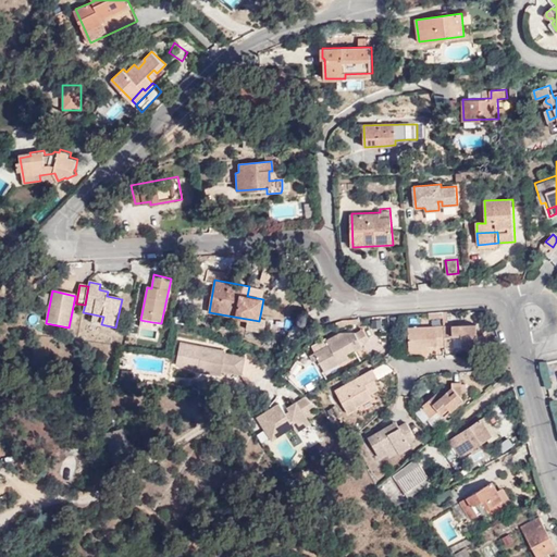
[(103,317),(94,314),(91,322),(101,324),(103,317)]
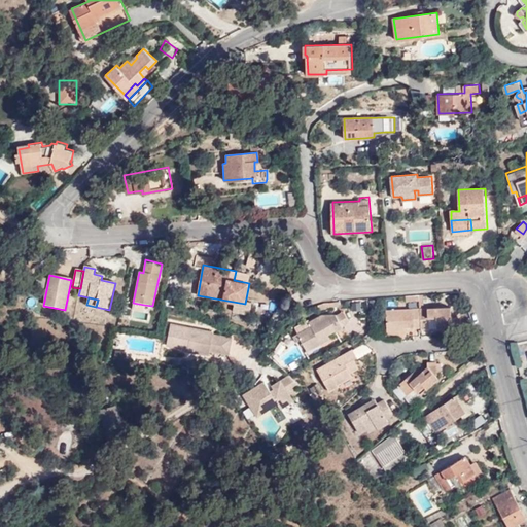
[(144,305),(133,303),(132,311),(133,311),(143,313),(144,305)]
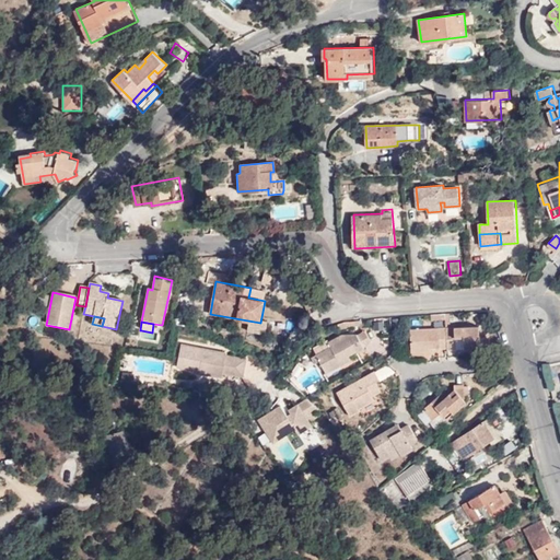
[(446,350),(455,349),(455,337),(464,337),(464,343),(473,343),(479,343),(479,326),(409,329),(410,352),(431,351),(431,348),(440,348),(440,349),(446,349),(446,350)]
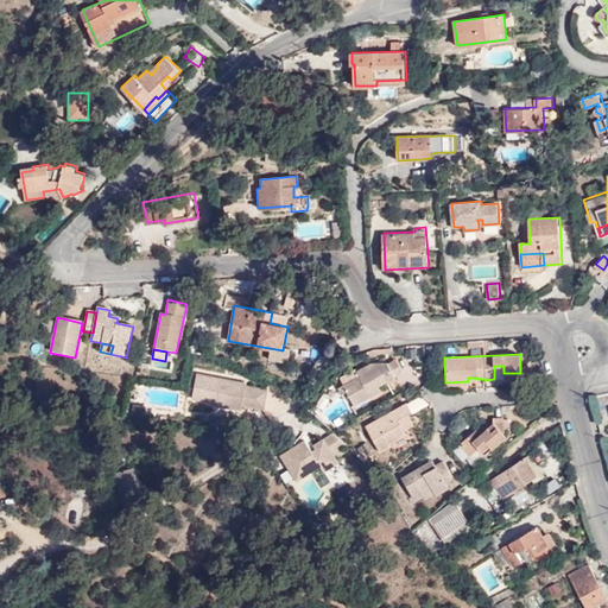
[(387,363),(394,378),(403,373),(396,359),(387,363)]
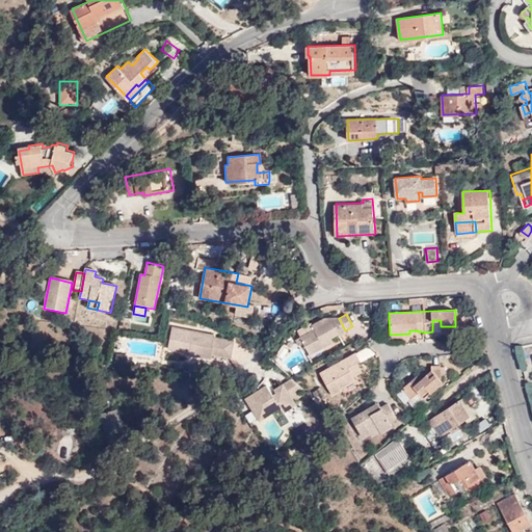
[(346,331),(345,330),(339,318),(324,318),(312,325),(314,330),(299,338),(303,344),(310,355),(324,347),(321,342),(331,338),(338,334),(339,336),(346,331)]
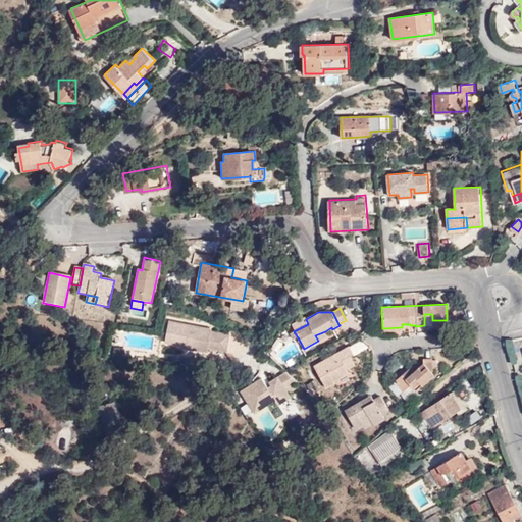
[(424,314),(424,325),(432,325),(432,324),(432,320),(432,314),(424,314)]
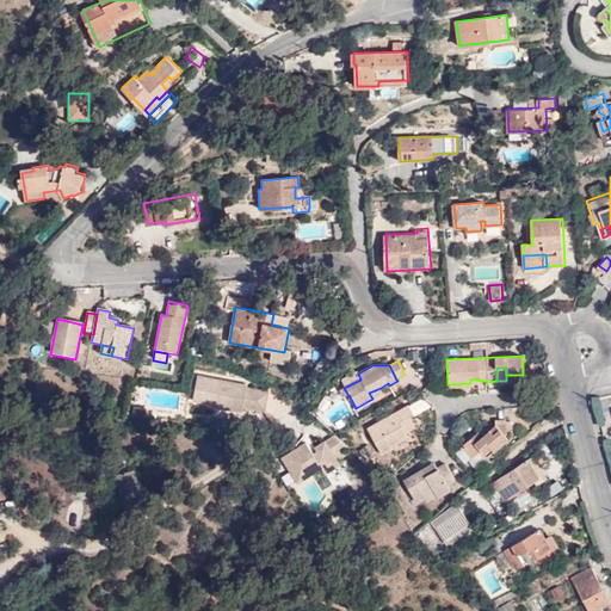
[(266,412),(269,393),(247,389),(248,387),(198,377),(193,402),(217,407),(217,408),(244,414),(244,408),(266,412)]
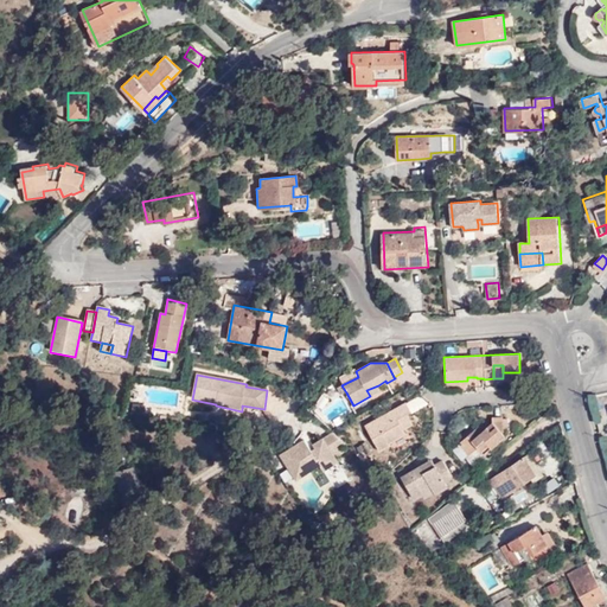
[(381,390),(378,385),(366,390),(370,396),(381,390)]
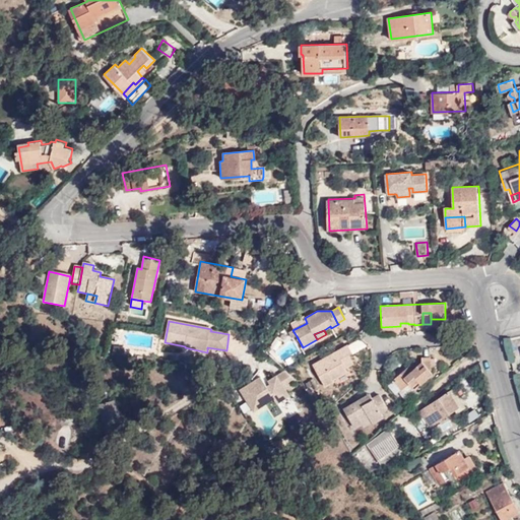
[(325,387),(334,382),(333,380),(347,372),(345,369),(353,364),(348,354),(352,352),(347,344),(313,365),(325,387)]
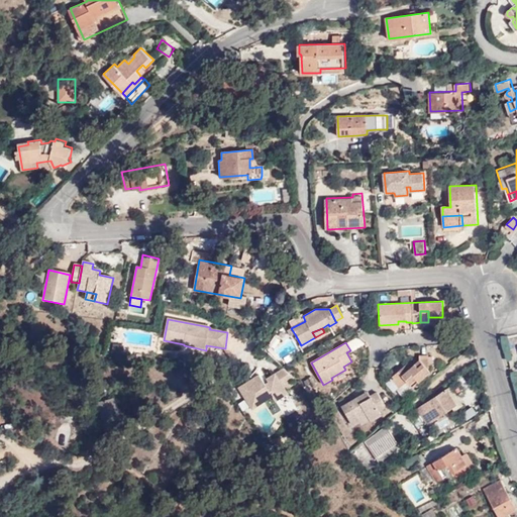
[(120,355),(121,346),(113,345),(112,354),(120,355)]
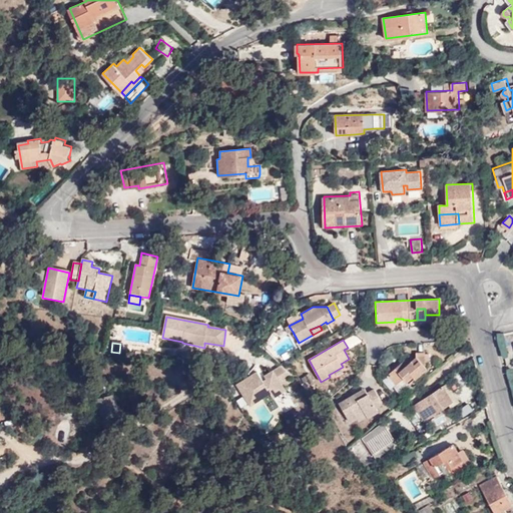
[(419,354),(408,364),(404,367),(401,363),(387,375),(396,385),(405,378),(409,383),(431,365),(428,362),(429,360),(428,351),(428,350),(420,350),(419,354)]
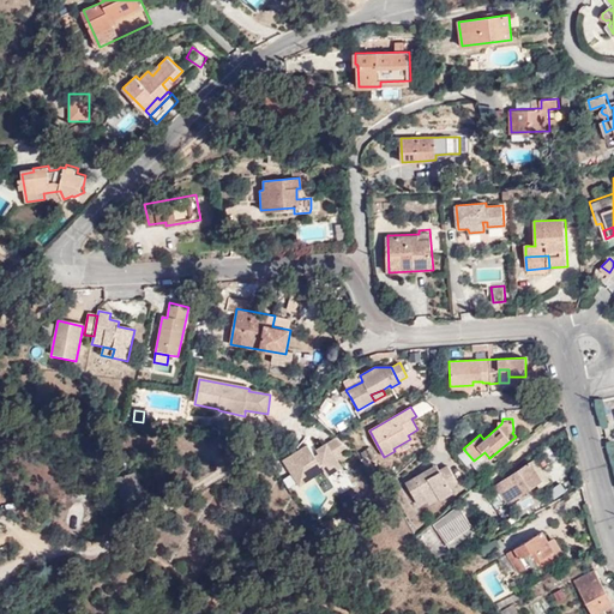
[(337,458),(350,449),(337,437),(318,450),(320,453),(317,456),(308,444),(286,461),(301,486),(325,469),(329,475),(342,465),(337,458)]
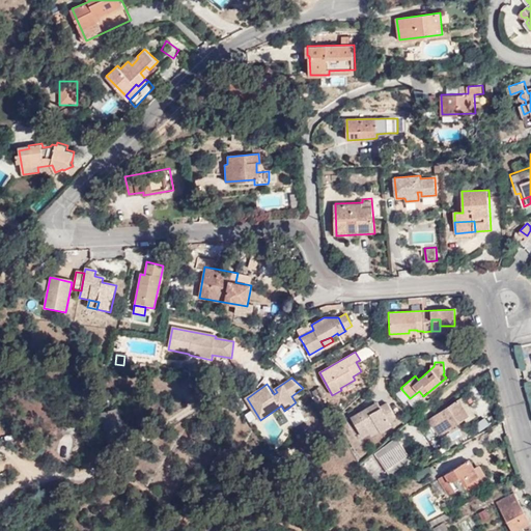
[(340,388),(341,390),(344,395),(359,387),(355,380),(340,388)]
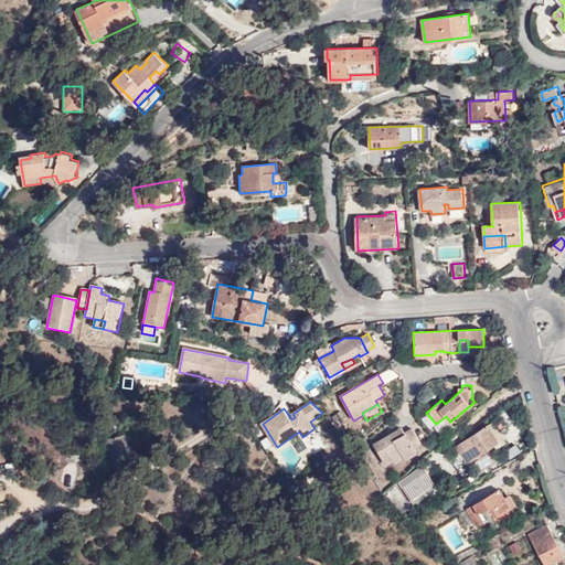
[(492,438),(500,433),(492,422),(456,446),(467,462),(493,445),(496,444),(492,438)]
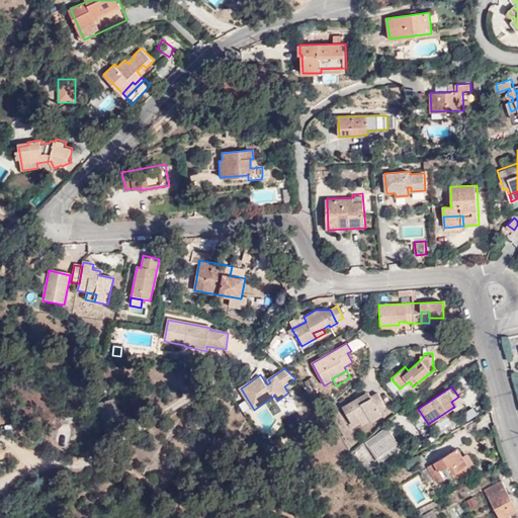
[(367,414),(370,419),(370,420),(380,414),(379,411),(385,406),(378,393),(371,398),(368,399),(366,394),(365,394),(343,407),(353,426),(361,422),(359,418),(367,414)]
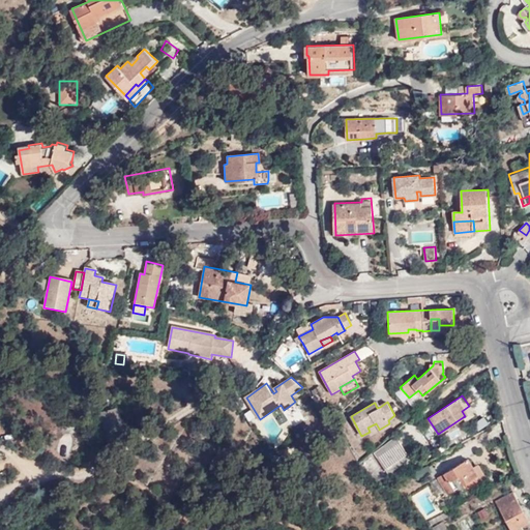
[(475,415),(469,406),(462,411),(465,416),(463,417),(465,421),(475,415)]
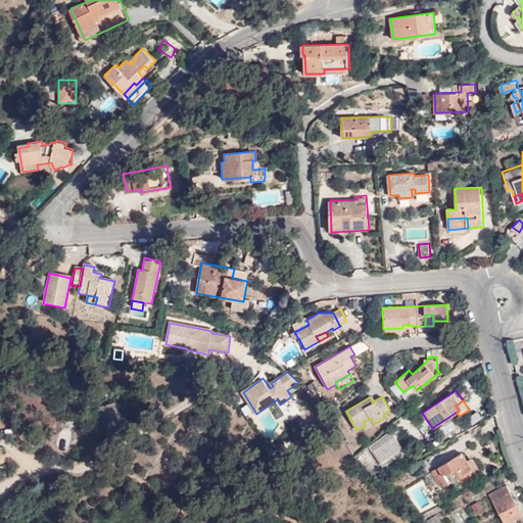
[(126,432),(116,402),(99,407),(108,436),(126,432)]
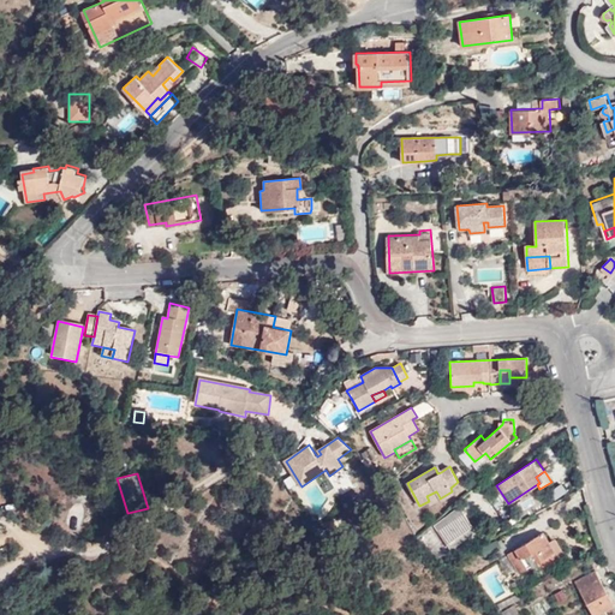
[(430,502),(440,497),(436,491),(427,496),(429,501),(430,502)]
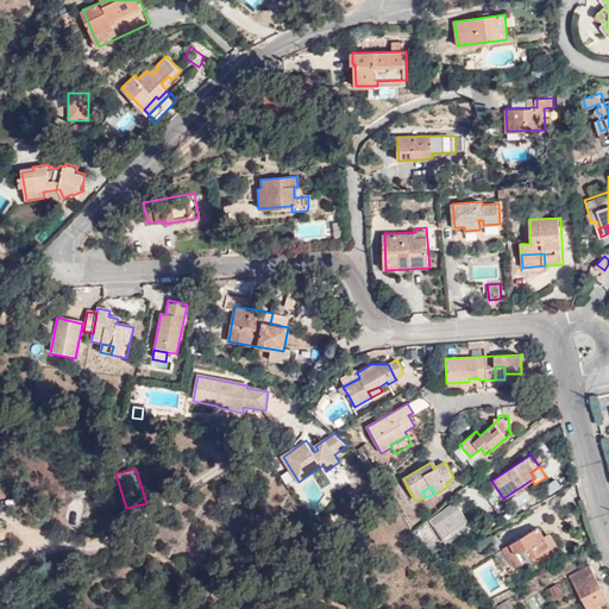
[(457,501),(432,519),(435,525),(460,508),(457,501)]
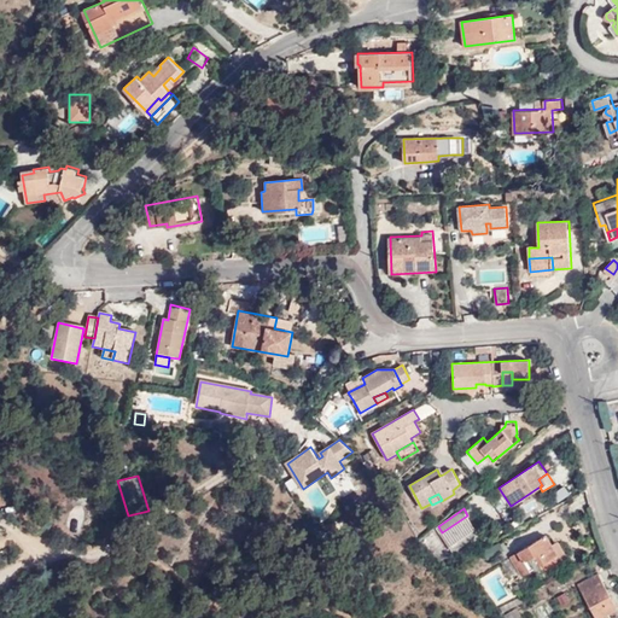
[(467,516),(442,532),(454,552),(479,535),(467,516)]
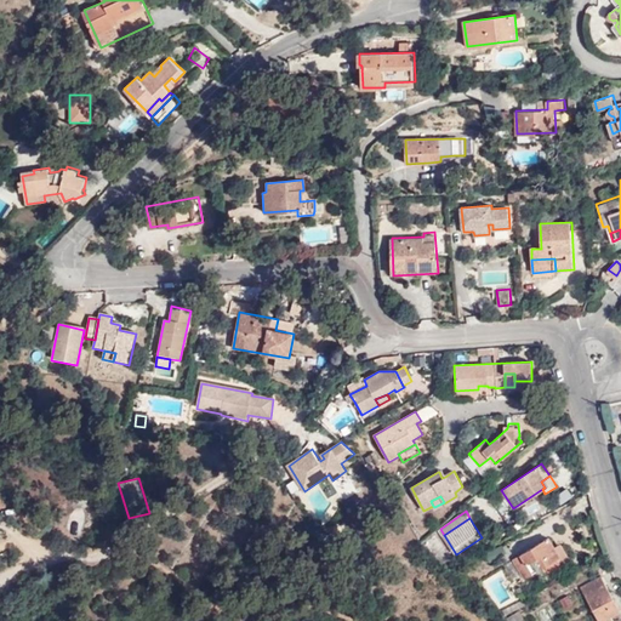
[(423,540),(437,556),(449,545),(434,530),(423,540)]
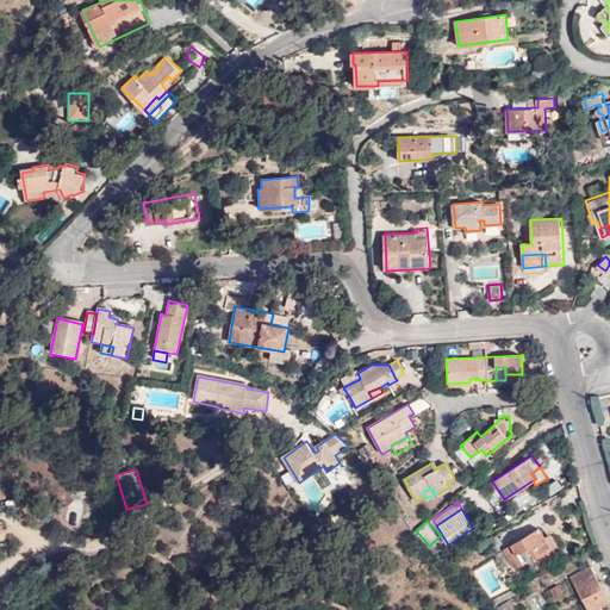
[(540,561),(546,558),(551,555),(546,549),(551,546),(545,537),(540,528),(504,549),(516,567),(536,555),(537,558),(540,561)]
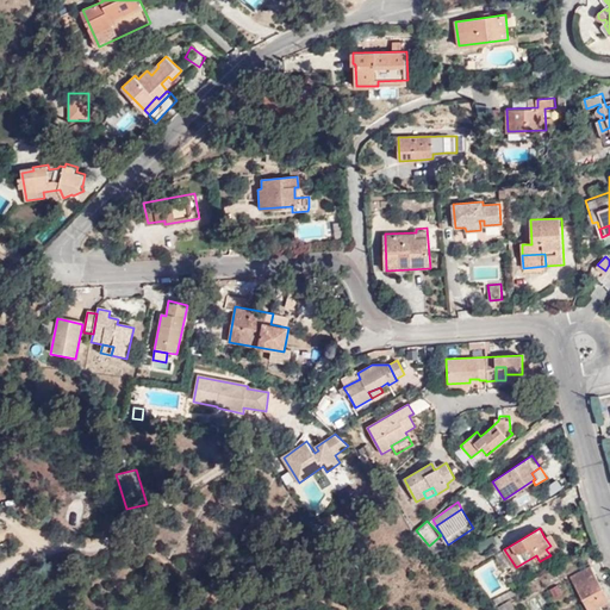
[(551,555),(546,558),(547,560),(561,552),(551,534),(545,537),(551,546),(546,549),(551,555)]
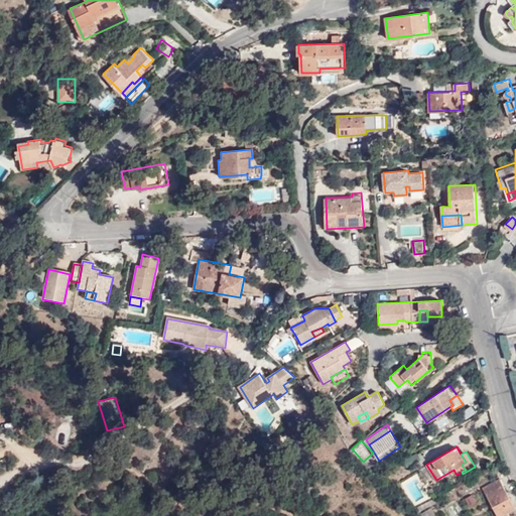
[(406,468),(421,460),(417,453),(402,460),(406,468)]
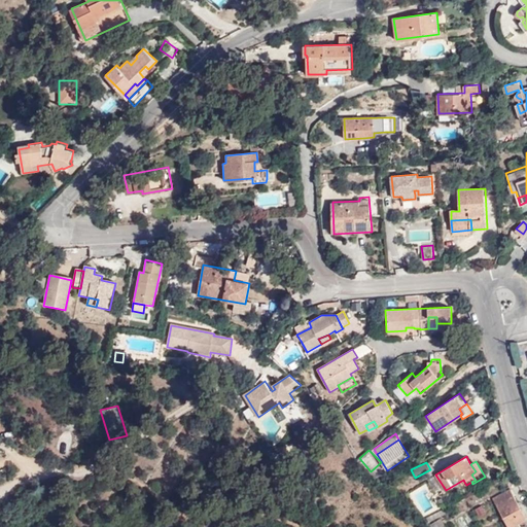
[(526,526),(526,518),(526,519),(519,504),(511,489),(493,498),(507,526),(526,526)]
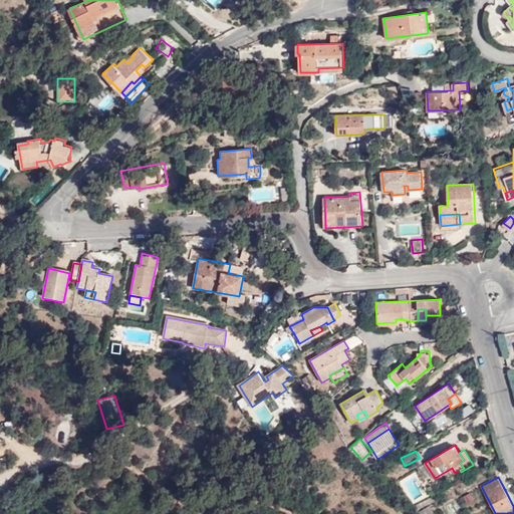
[(433,498),(415,507),(417,511),(435,501),(433,498)]
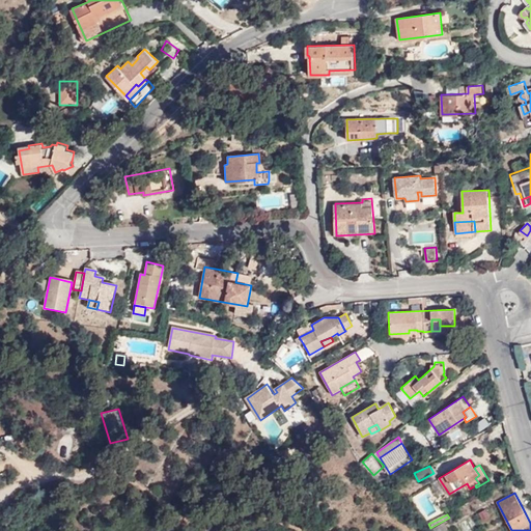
[(460,522),(462,530),(476,530),(473,519),(460,522)]
